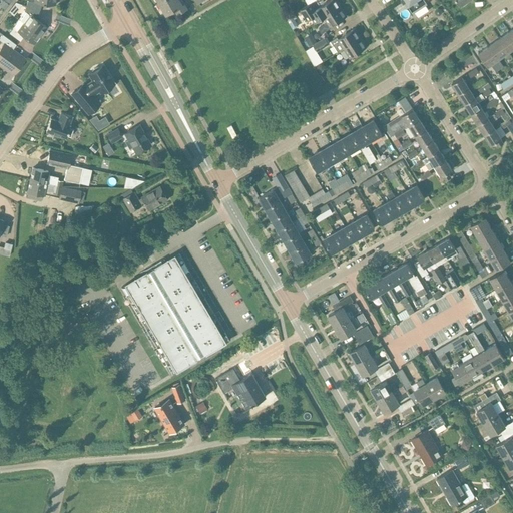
[(55,5),(55,0),(34,0),(34,1),(28,0),(26,6),(39,11),(42,3),(55,5)]
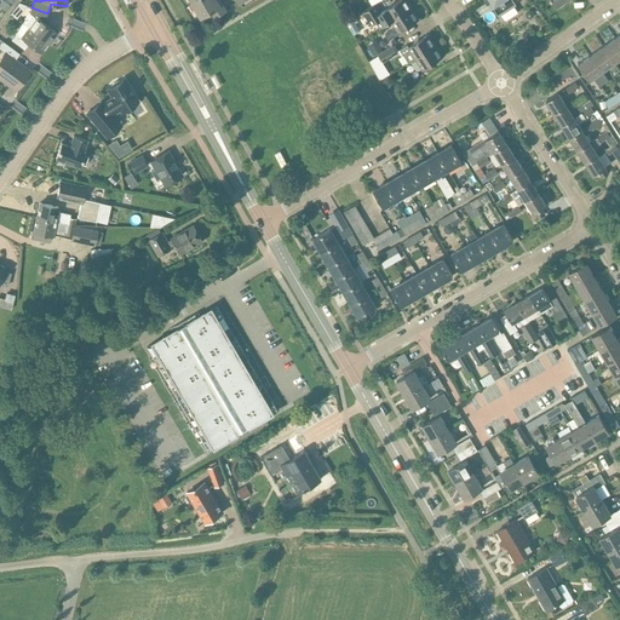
[(220,0),(196,0),(193,3),(201,17),(212,11),(216,17),(227,10),(220,0)]
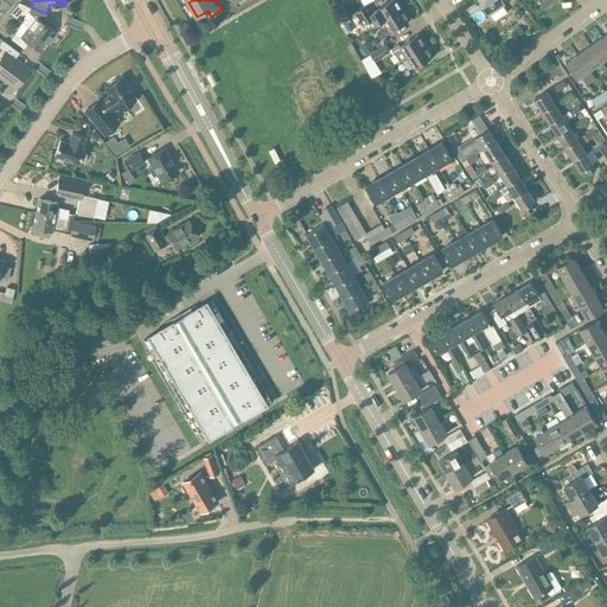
[(363,25),(368,23),(372,29),(383,21),(403,8),(397,0),(391,0),(374,12),(368,4),(355,12),(363,25)]
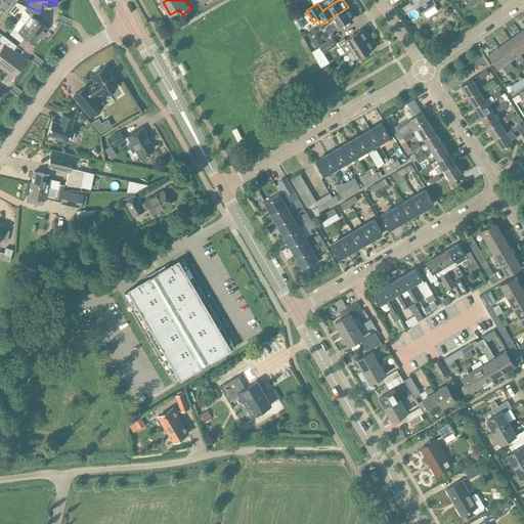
[(409,0),(411,3),(413,2),(422,14),(424,12),(427,17),(438,10),(435,6),(436,5),(433,0),(409,0)]
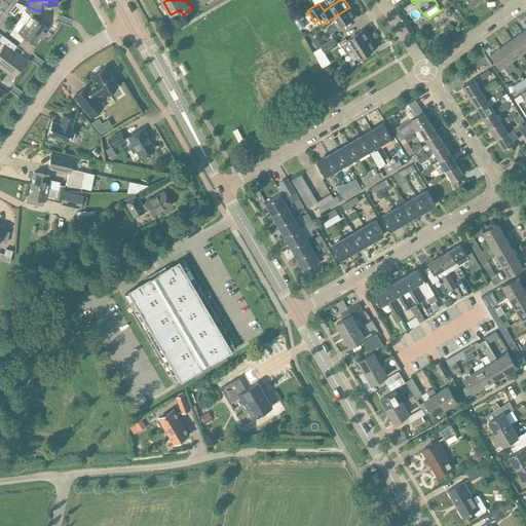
[(4,1),(0,5),(0,6),(5,10),(9,5),(4,1)]
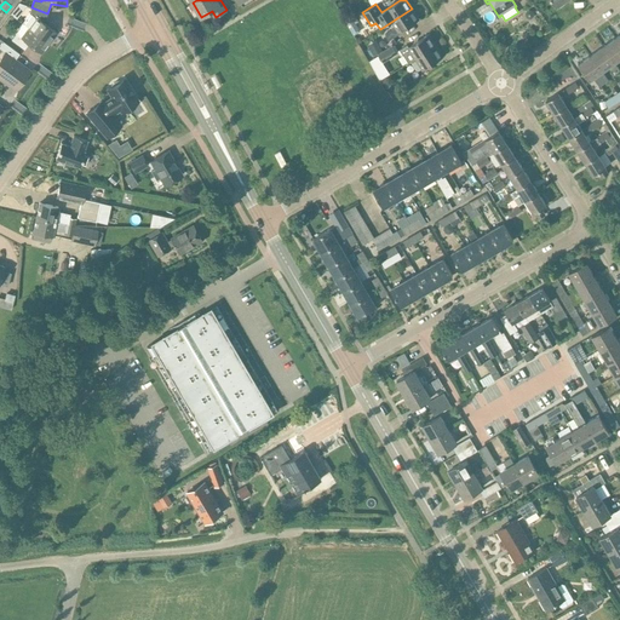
[(16,6),(10,13),(16,18),(22,11),(16,6)]
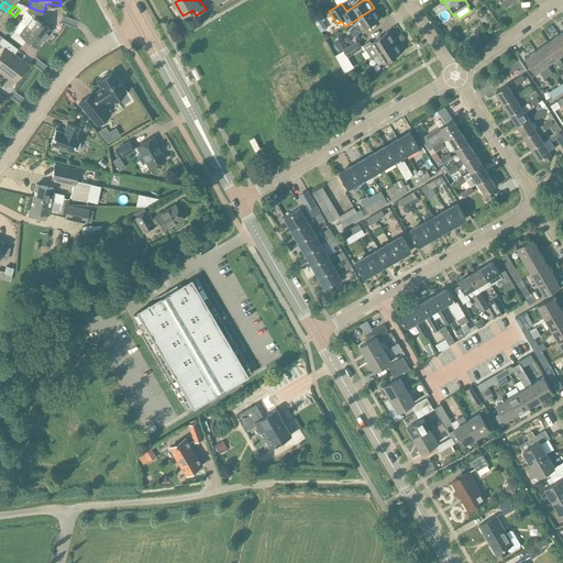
[(28,12),(21,21),(44,39),(52,30),(40,21),(43,12),(29,7),(28,10),(26,12),(28,12)]
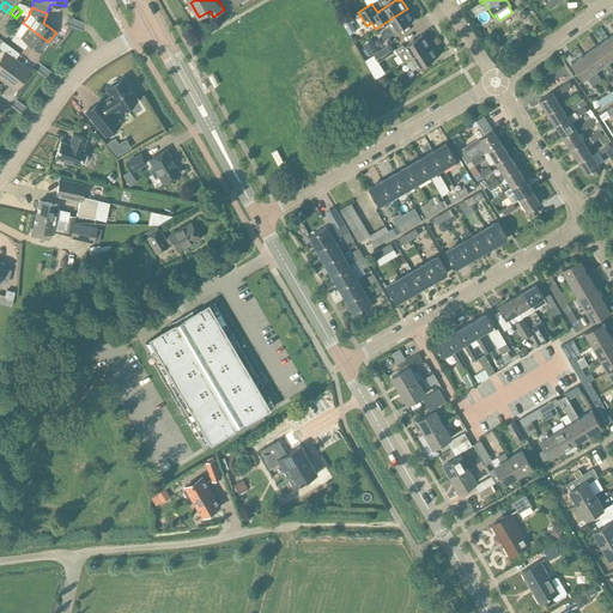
[(407,8),(387,22),(392,28),(381,35),(384,40),(395,34),(395,32),(414,19),(407,8)]
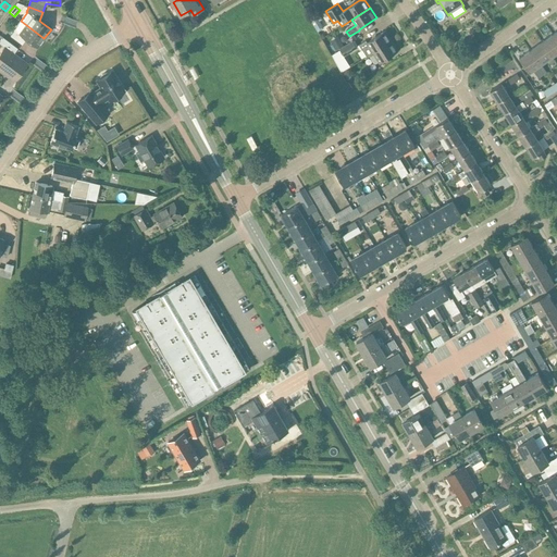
[(319,14),(310,20),(317,31),(318,33),(323,28),(319,21),(322,20),(319,14)]
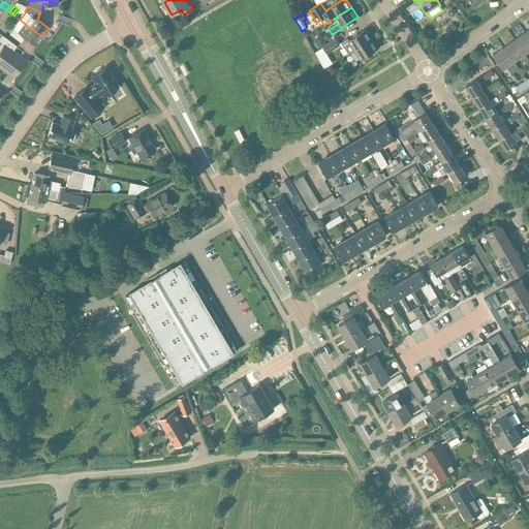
[(13,29),(10,34),(21,42),(25,37),(35,45),(41,36),(20,20),(13,29)]
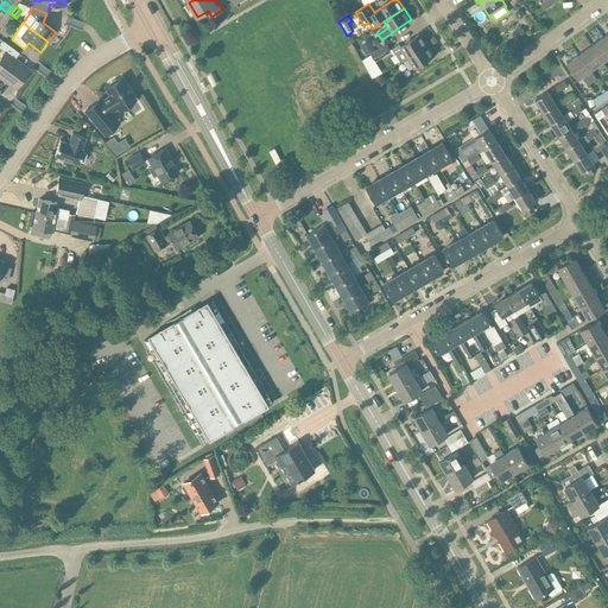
[(392,49),(397,56),(400,63),(407,58),(428,45),(420,33),(400,46),(399,44),(392,49)]
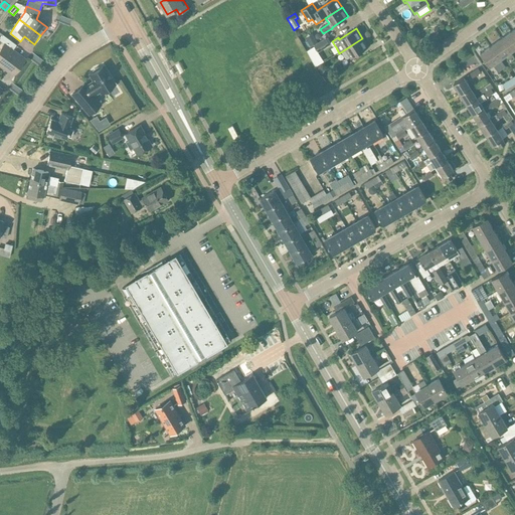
[(511,52),(514,49),(514,36),(511,31),(501,38),(511,52)]
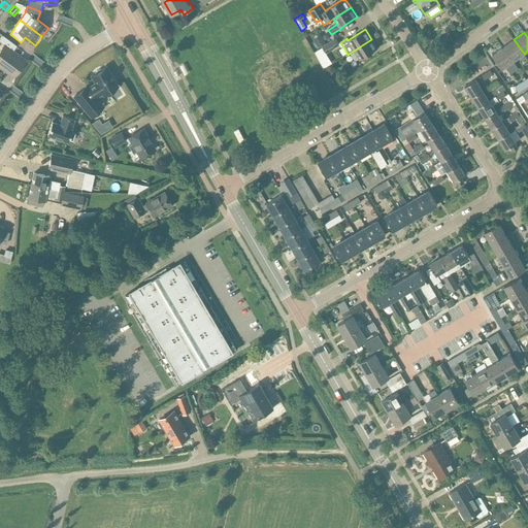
[(0,50),(0,67),(4,70),(12,76),(25,60),(12,51),(17,45),(2,35),(0,38),(0,41),(4,44),(0,50)]
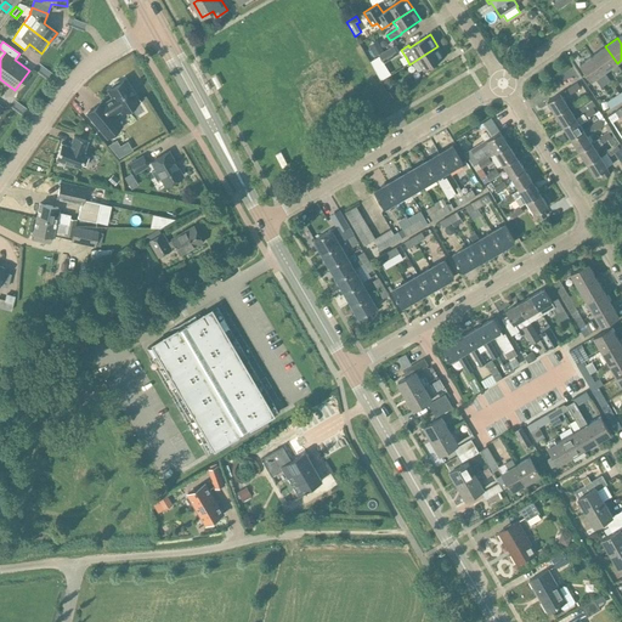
[(350,55),(358,49),(355,41),(345,47),(350,55)]
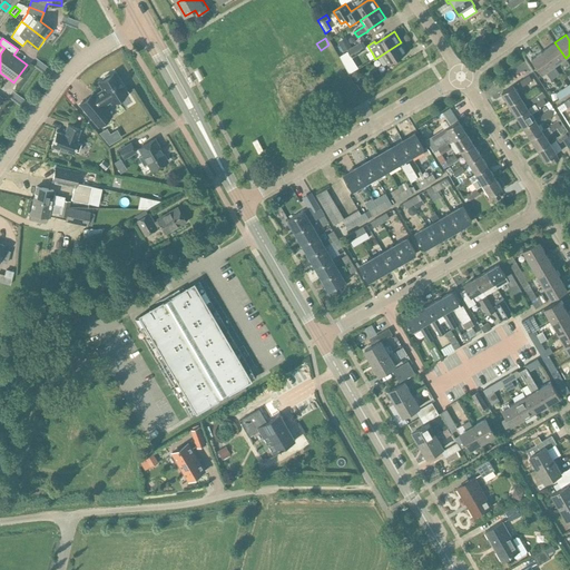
[(347,40),(340,45),(341,45),(344,51),(352,47),(347,40)]
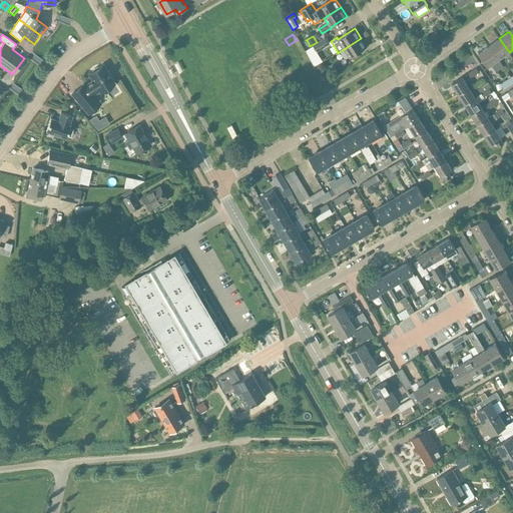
[(329,43),(325,37),(313,45),(317,51),(329,43)]
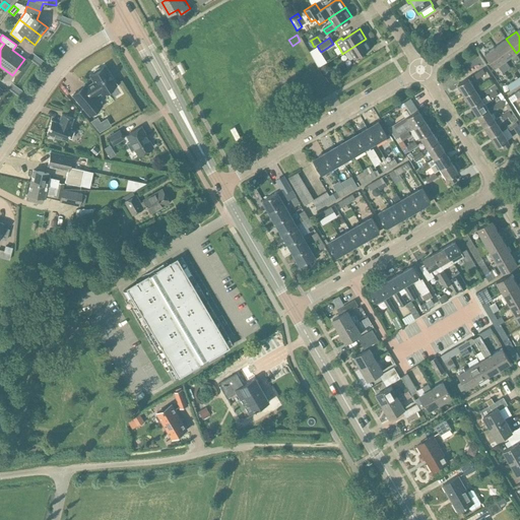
[(366,39),(348,50),(354,59),(372,48),(366,39)]
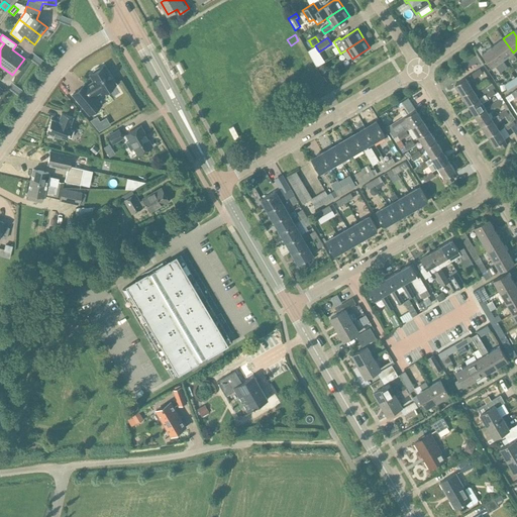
[(502,60),(513,53),(503,38),(493,46),(502,60)]
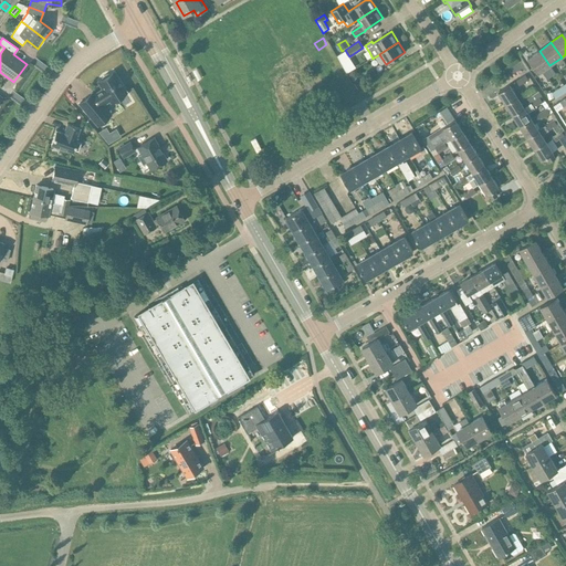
[(349,58),(349,56),(345,51),(337,56),(341,62),(349,58)]
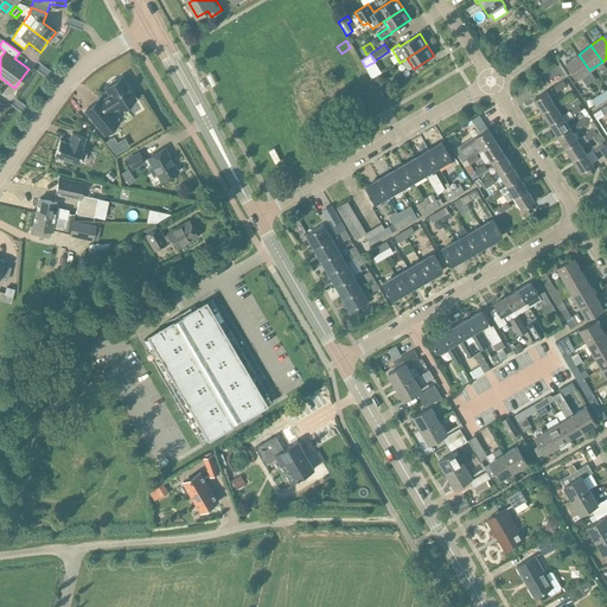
[(589,70),(579,55),(566,63),(577,80),(581,77),(587,85),(596,80),(589,70)]
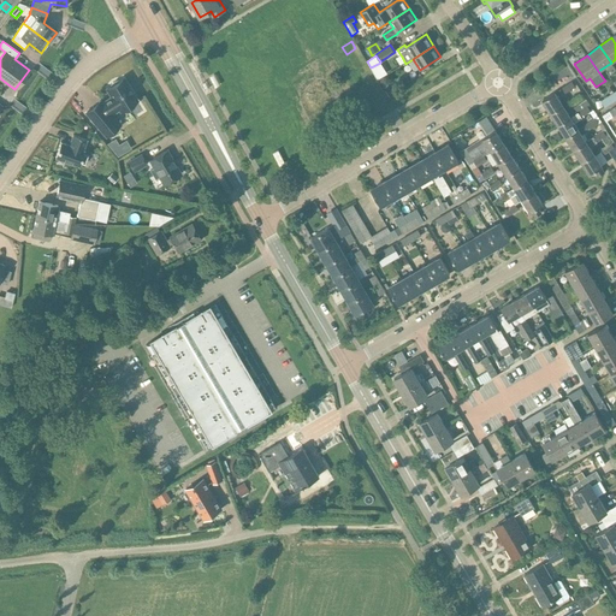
[(380,67),(379,69),(374,71),(379,78),(385,75),(380,67)]
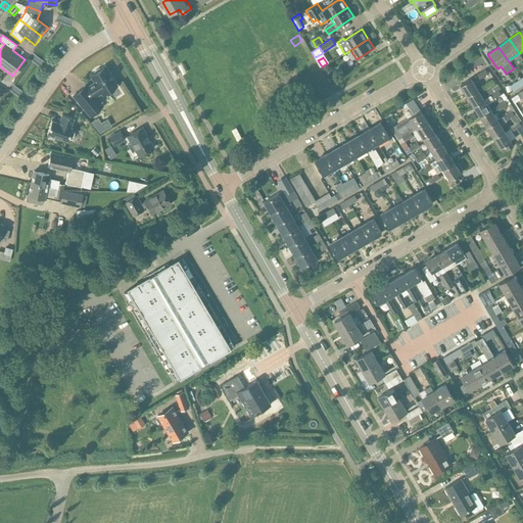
[(322,68),(327,76),(330,73),(326,65),(322,68)]
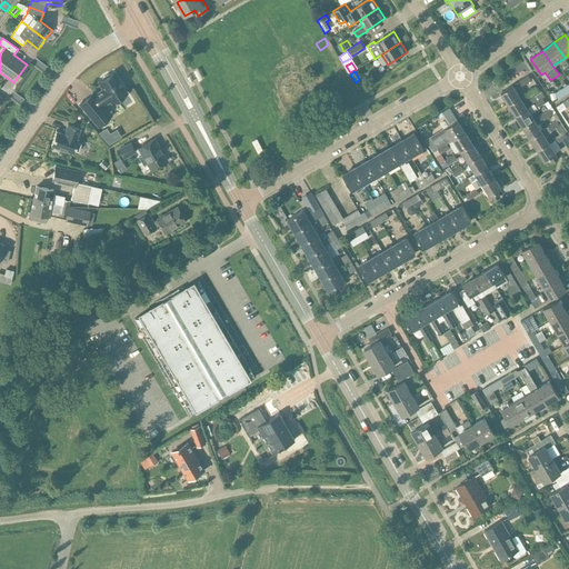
[(99,82),(105,90),(95,97),(92,93),(80,103),(99,126),(110,116),(102,106),(110,100),(112,102),(127,93),(122,87),(118,79),(118,80),(113,72),(99,82)]
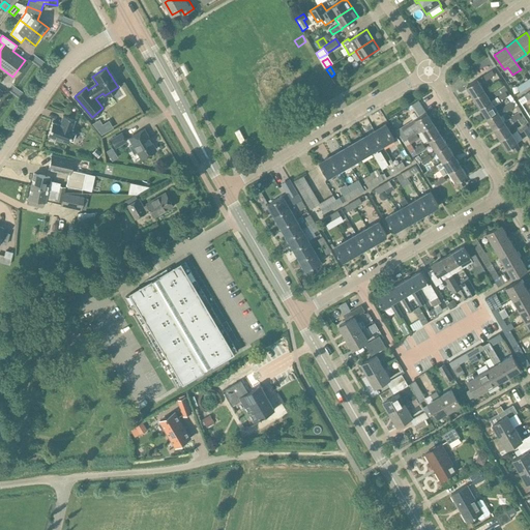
[(487,81),(495,76),(492,70),(483,76),(487,81)]
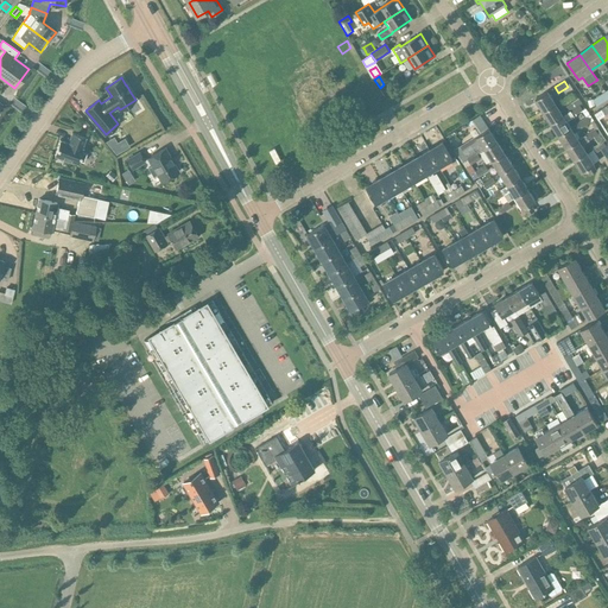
[(387,86),(380,90),(385,96),(391,92),(387,86)]
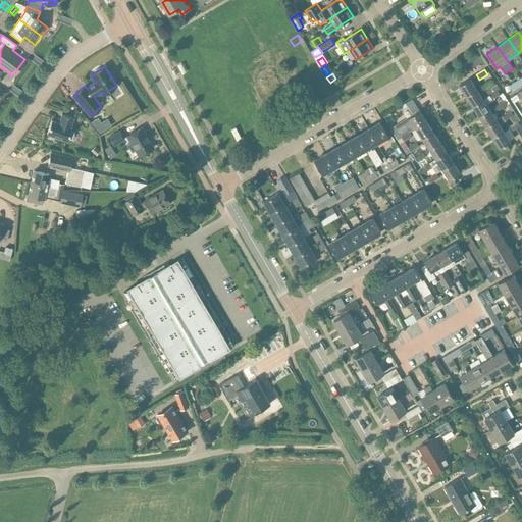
[(460,86),(466,96),(477,89),(470,79),(460,86)]
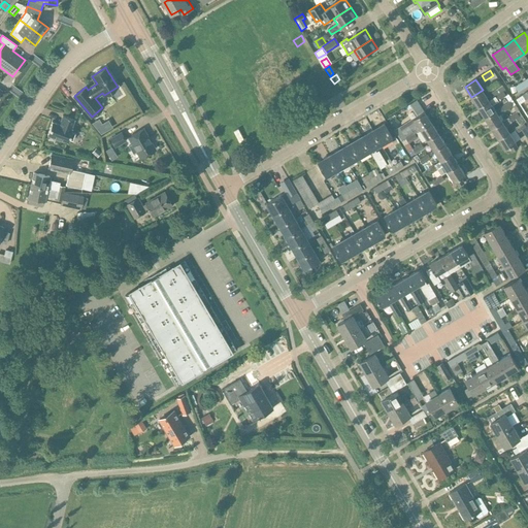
[(527,86),(527,81),(526,79),(515,87),(516,88),(519,92),(527,86)]
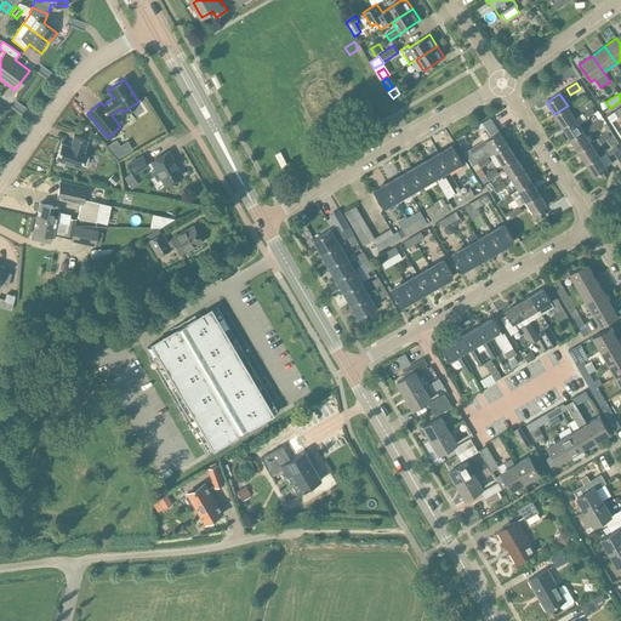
[(585,95),(576,100),(575,101),(577,107),(588,101),(585,95)]
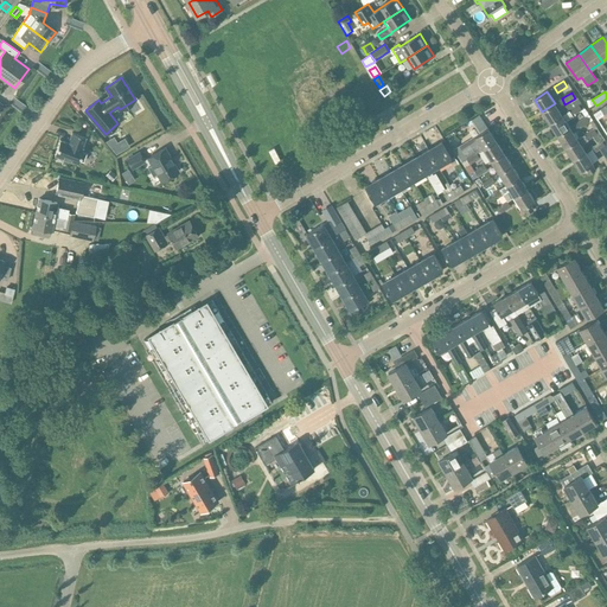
[(574,101),(566,106),(568,109),(570,107),(572,109),(576,106),(581,102),(579,98),(574,101)]
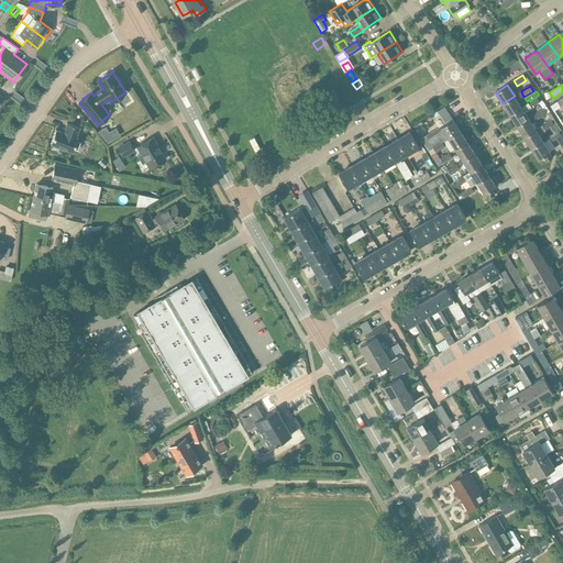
[(515,96),(503,103),(510,114),(521,107),(515,96)]
